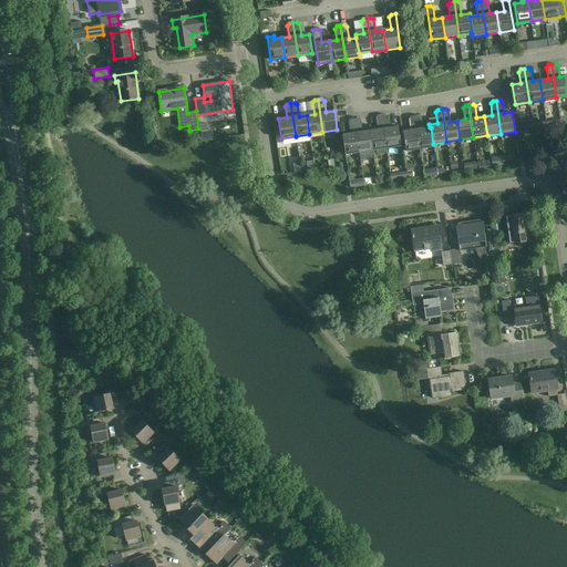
[(370,131),(372,151),(387,148),(381,115),(378,116),(375,119),(378,130),(370,131)]
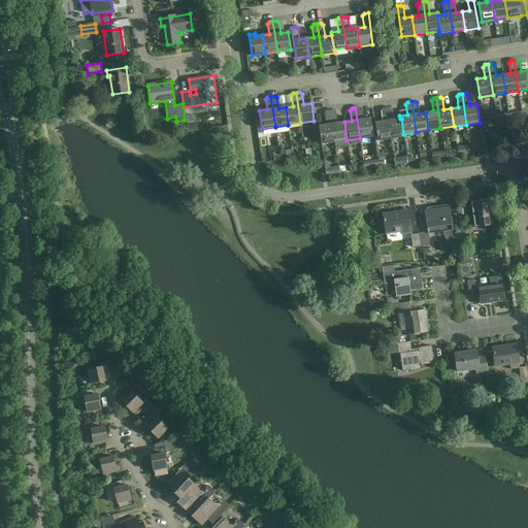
[(359,107),(355,107),(360,138),(372,136),(370,119),(362,120),(361,108),(359,107)]
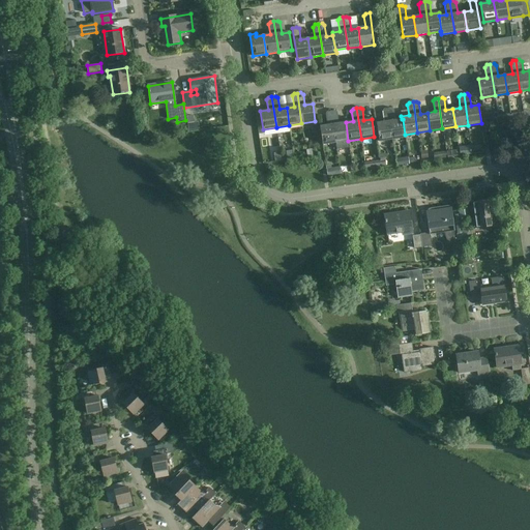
[(391,108),(387,109),(392,140),(406,138),(405,135),(403,119),(402,119),(394,120),(393,110),(391,108)]
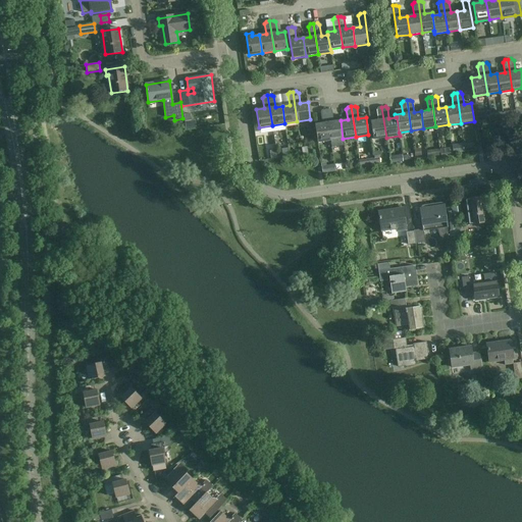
[(386,138),(381,107),(378,107),(376,109),(378,120),(370,121),(373,140),(386,138)]
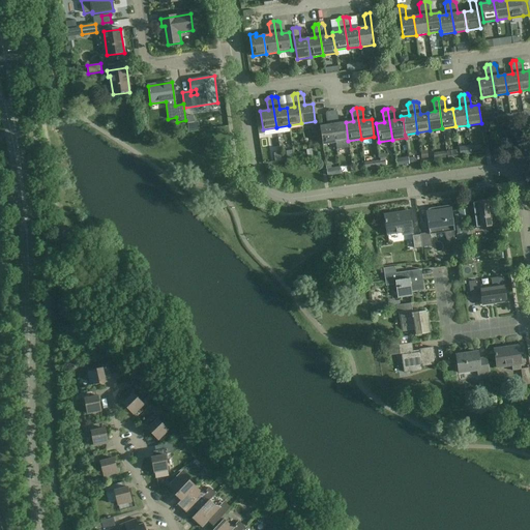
[(334,111),(331,112),(335,143),(336,149),(349,147),(348,141),(346,122),(339,123),(336,113),(334,111)]
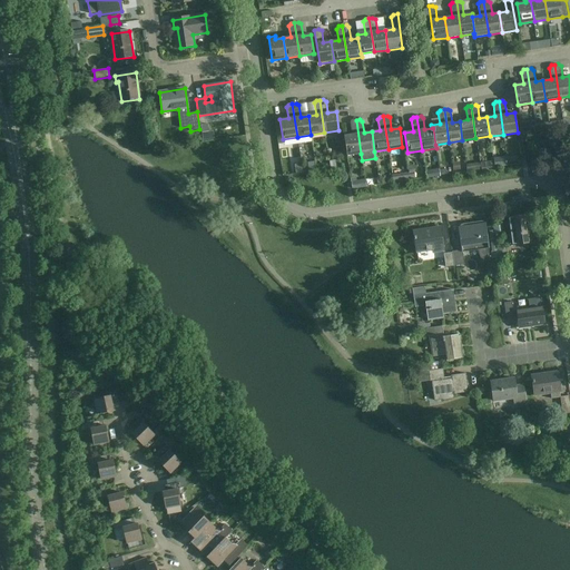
[(346,156),(361,154),(356,120),(352,120),(351,123),(352,135),(344,136),(346,156)]
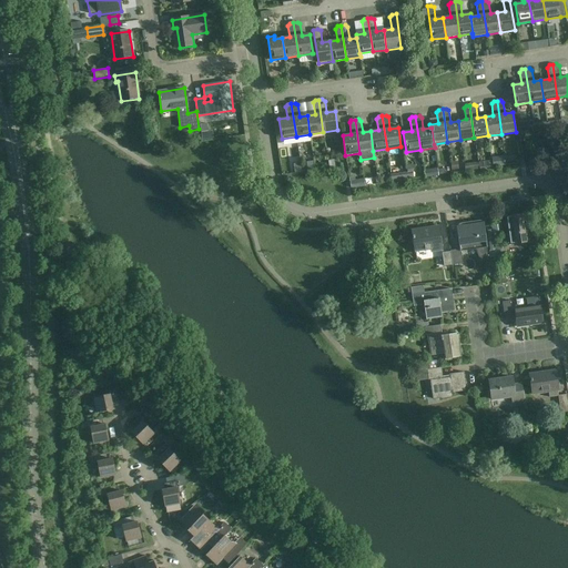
[(520,122),(521,131),(536,130),(535,120),(520,122)]
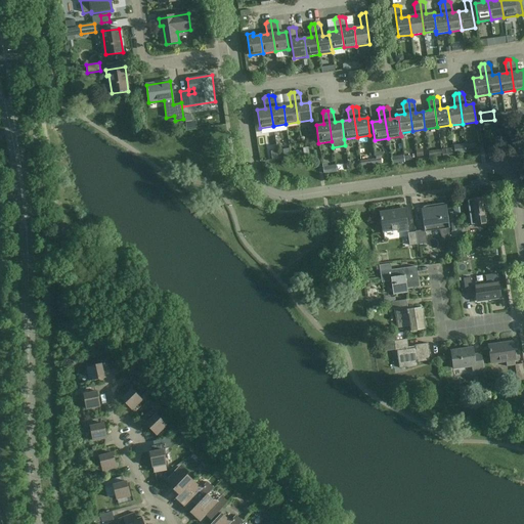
[(377,166),(376,159),(360,161),(361,168),(377,166)]
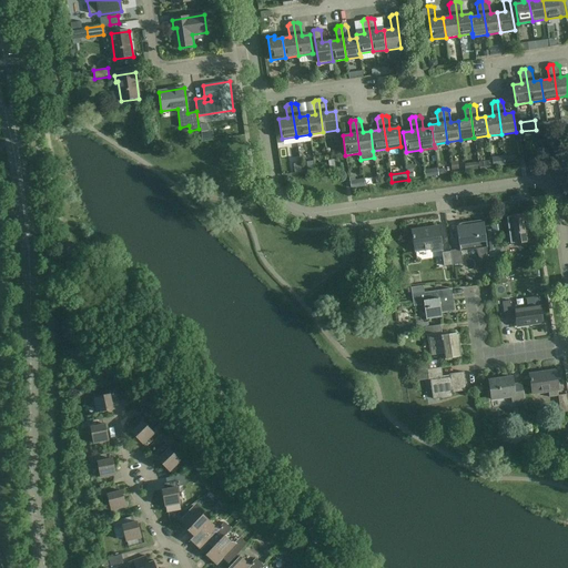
[(527,214),(513,216),(506,217),(509,245),(531,242),(527,214)]
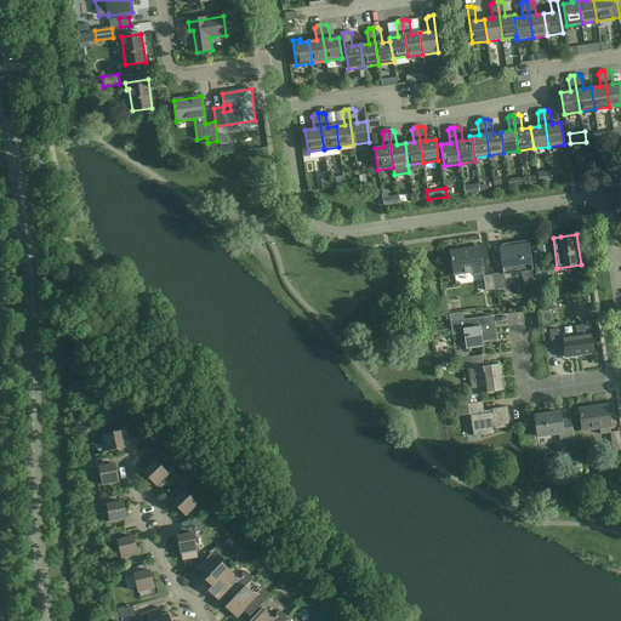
[(493,274),(493,275),(495,290),(506,289),(503,274),(520,272),(524,286),(534,284),(528,241),(499,245),(503,273),(493,274)]
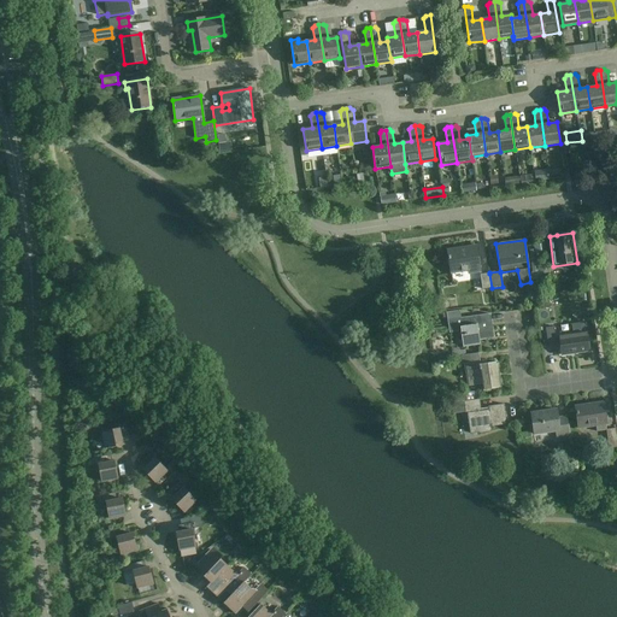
[(480,269),(476,245),(463,247),(463,248),(447,251),(448,259),(450,259),(451,274),(480,269)]
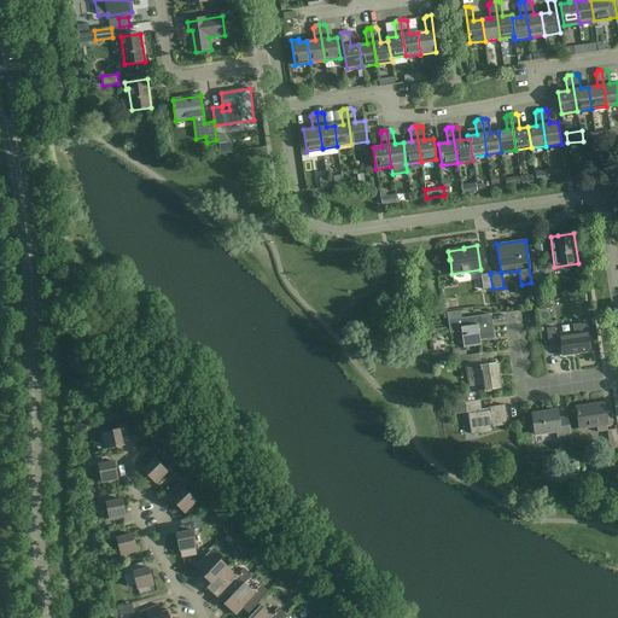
[(483,290),(493,289),(490,274),(482,275),(482,274),(481,274),(483,290)]
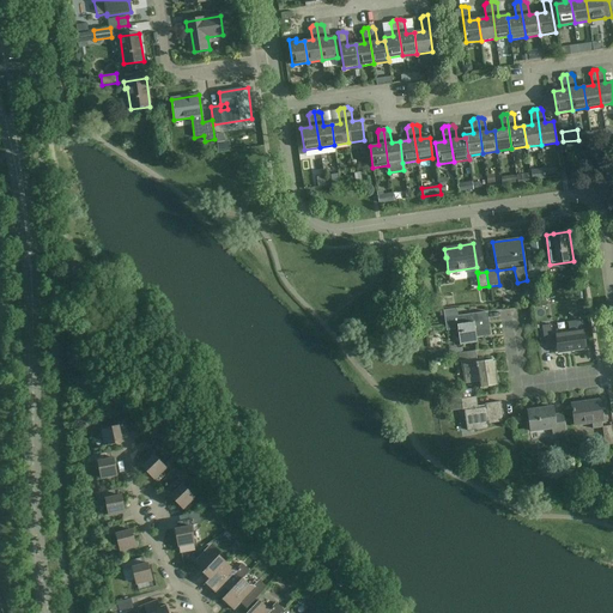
[(459,317),(457,309),(443,310),(443,311),(439,311),(441,316),(444,316),(447,332),(457,329),(460,345),(478,343),(477,339),(491,337),(489,326),(487,326),(485,313),(459,317)]
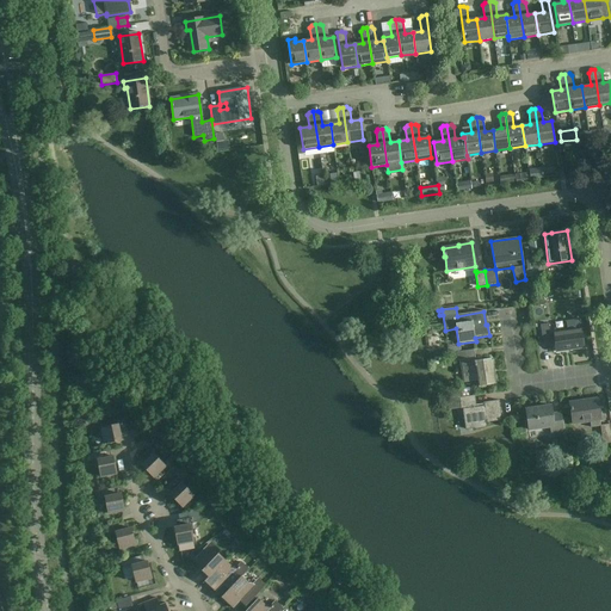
[(584,347),(580,320),(566,321),(568,331),(550,334),(549,325),(541,326),(543,344),(555,341),(556,352),(584,347)]
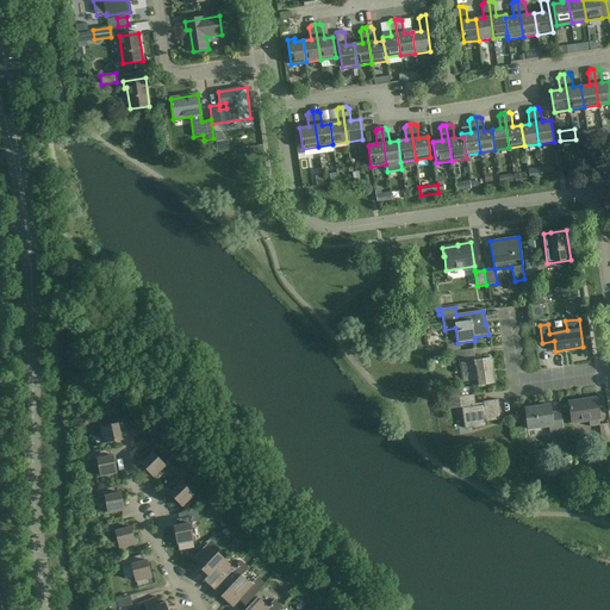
[(475,361),(473,349),(455,352),(456,360),(459,360),(462,383),(478,380),(478,386),(496,384),(495,374),(493,374),(491,359),(475,361)]
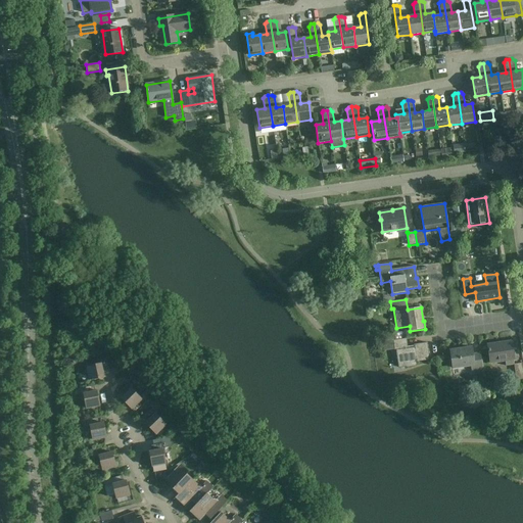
[(408,345),(407,338),(393,340),(395,351),(396,351),(399,368),(418,365),(417,362),(430,361),(427,343),(408,345)]
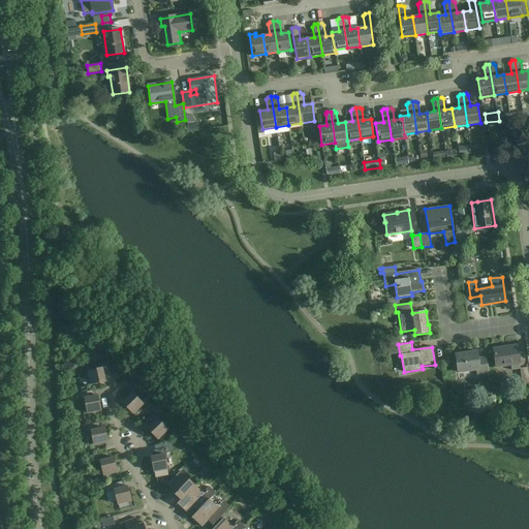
[(520,364),(518,345),(493,349),(496,367),(510,365),(511,370),(520,369),(522,384),(528,383),(528,374),(528,367),(520,368),(519,364),(520,364)]
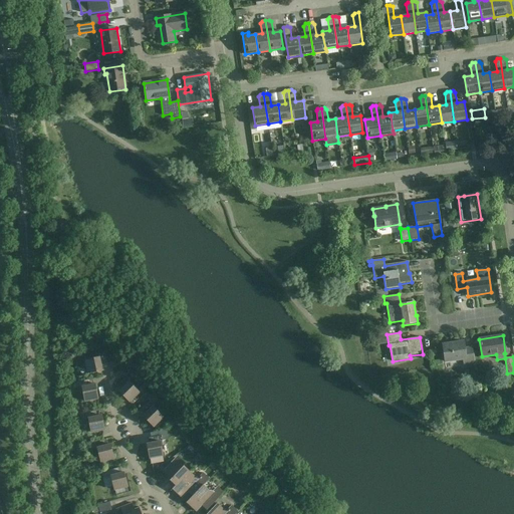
[(465,348),(464,341),(443,344),(445,361),(463,359),(464,364),(474,363),(472,347),(465,348)]
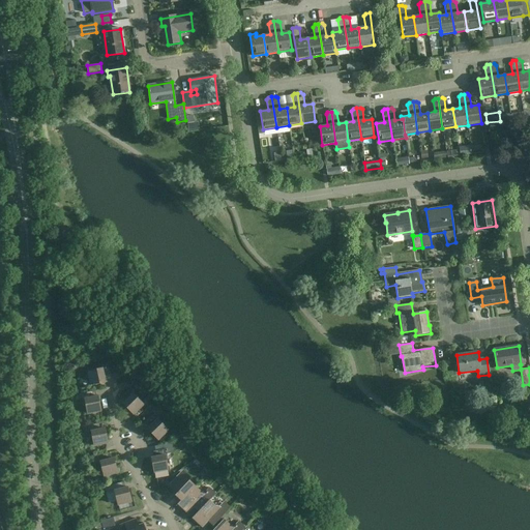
[(101,365),(102,367),(87,371),(90,384),(106,381),(104,371),(106,371),(107,372),(109,371),(108,364),(101,365)]
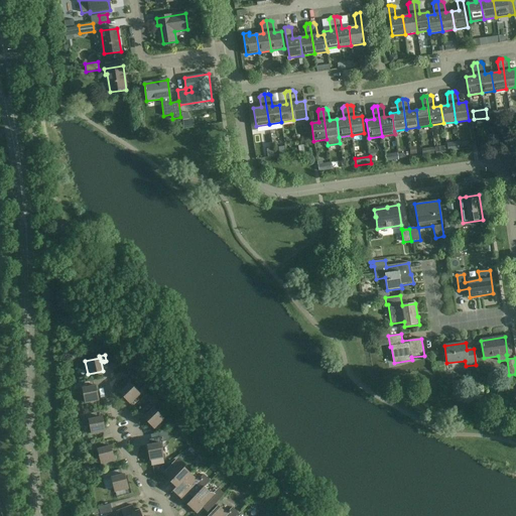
[(139,394),(129,383),(120,392),(130,403),(139,394)]
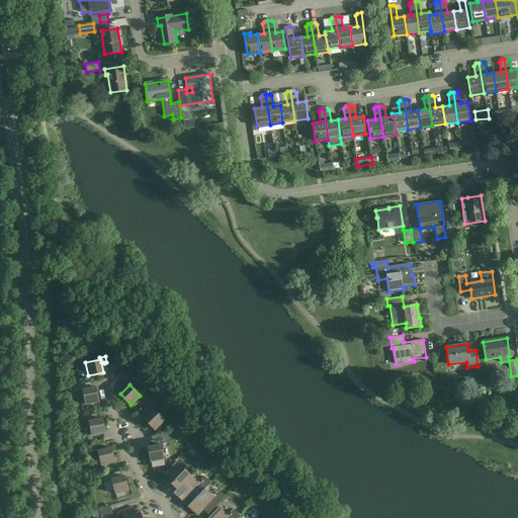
[(99,402),(96,386),(83,390),(86,404),(99,402)]
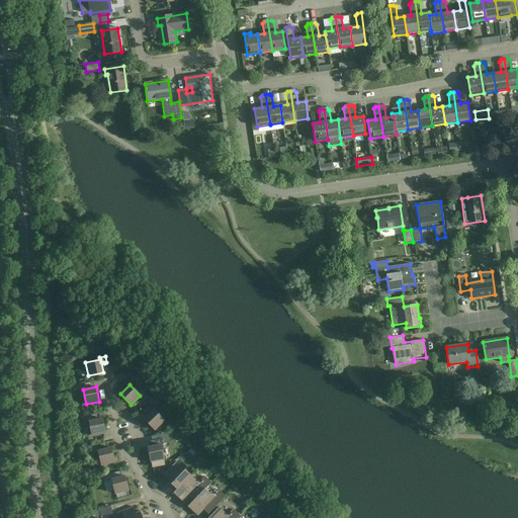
[(164,420),(154,410),(144,419),(155,430),(164,420)]
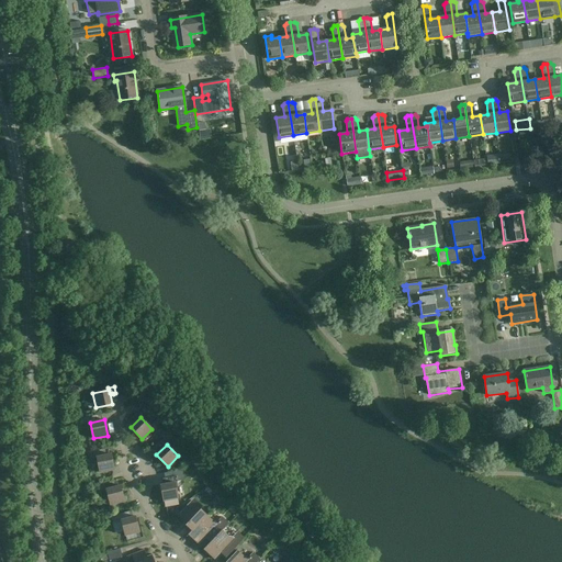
[(105,454),(104,449),(90,452),(91,458),(97,457),(100,472),(114,470),(111,453),(105,454)]
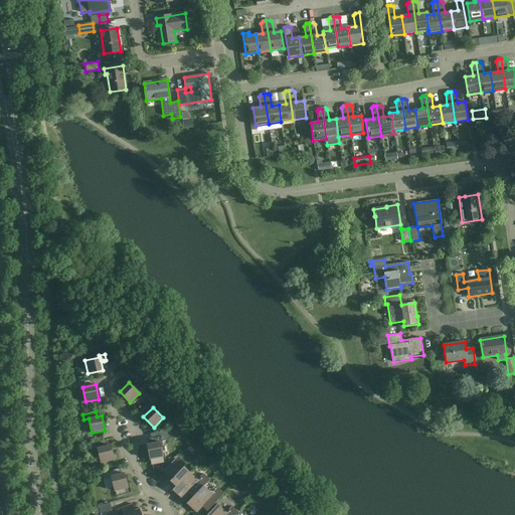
[(152,444),(147,445),(150,459),(163,456),(160,442),(168,441),(167,431),(150,434),(152,444)]
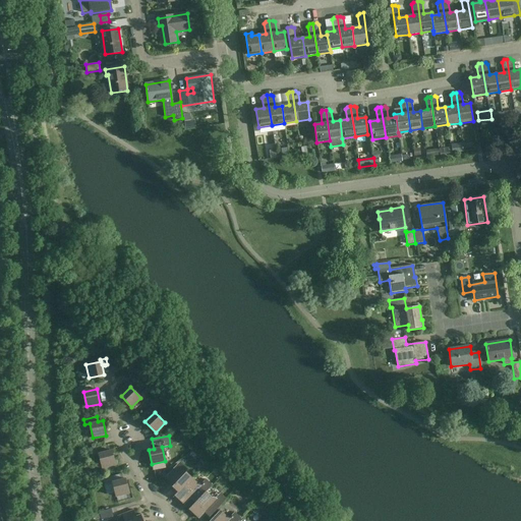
[(107,451),(106,446),(95,449),(96,454),(99,453),(102,468),(115,464),(112,450),(107,451)]
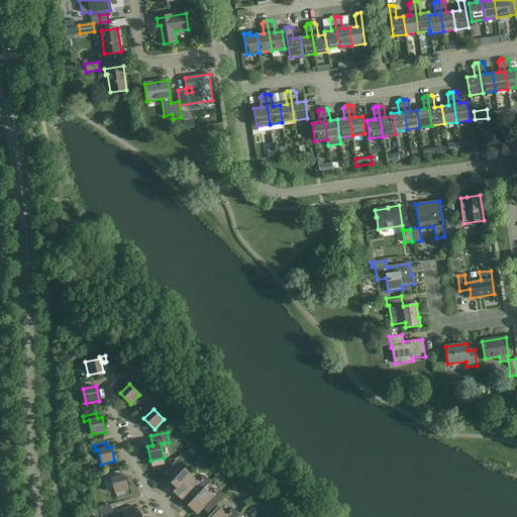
[(191,475),(176,460),(166,473),(174,480),(172,483),(177,488),(177,489),(191,475)]
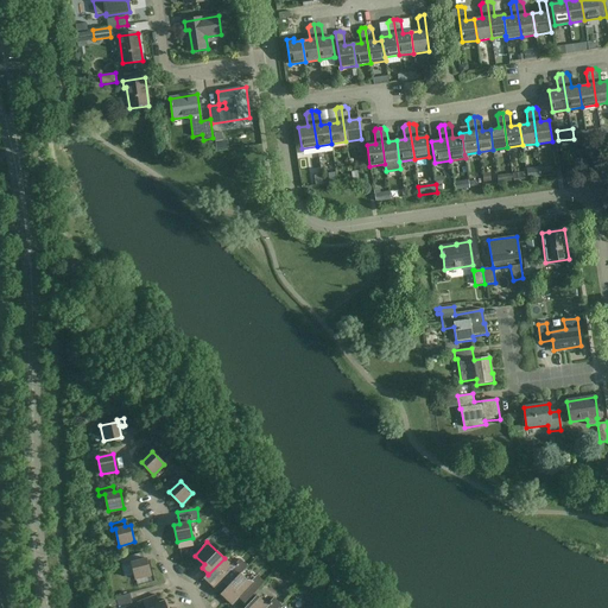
[(140,559),(138,553),(120,558),(122,564),(131,562),(135,580),(151,575),(146,558),(140,559)]
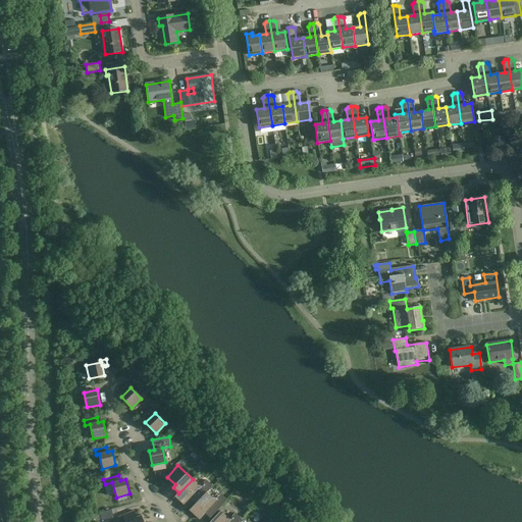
[(178,493),(178,492),(174,497),(185,506),(192,498),(197,502),(197,503),(207,491),(213,485),(207,479),(202,484),(198,484),(193,479),(178,493)]
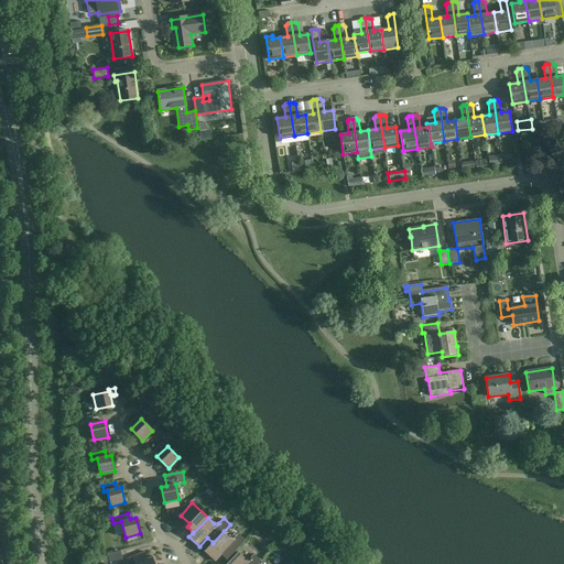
[(230,538),(224,531),(213,543),(213,542),(204,551),(215,561),(223,552),(229,557),(246,540),(239,533),(234,539),(230,538)]
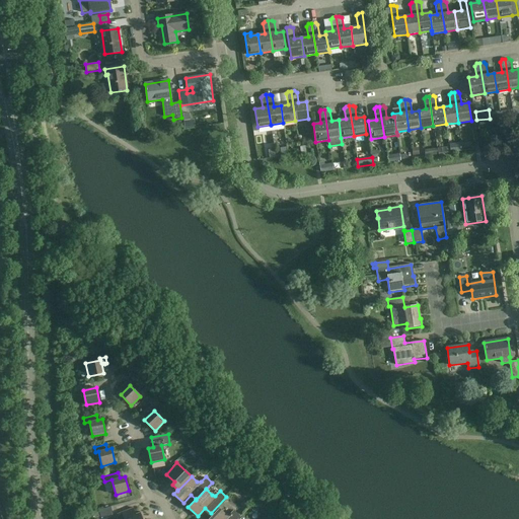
[(113,514),(110,506),(99,509),(101,517),(113,514)]
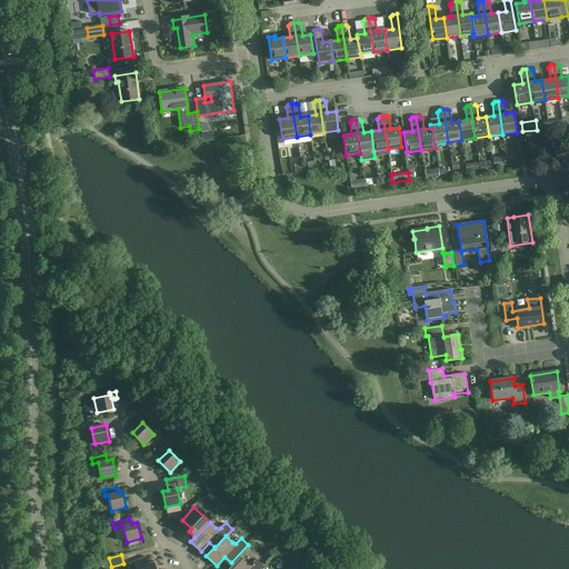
[(157,568),(153,561),(149,563),(147,557),(128,563),(130,568),(157,568)]
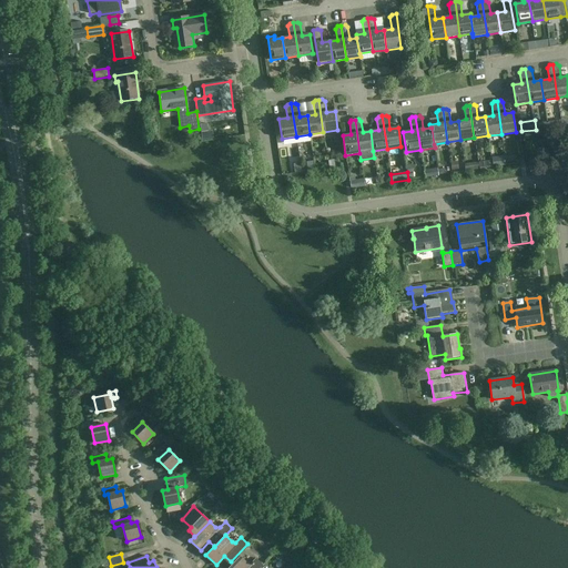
[(261,567),(265,565),(259,558),(253,564),(247,563),(240,556),(227,567),(261,567)]
